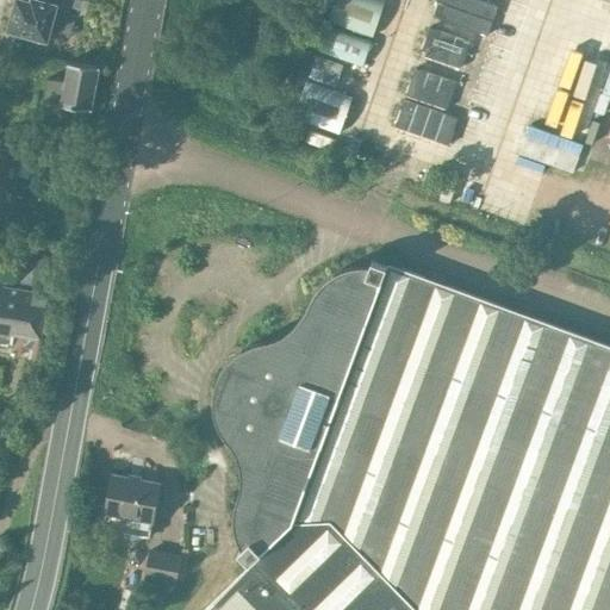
[(56,5),(38,0),(32,0),(32,2),(23,0),(17,0),(13,12),(12,12),(7,26),(10,26),(8,30),(13,31),(47,41),(56,5)]
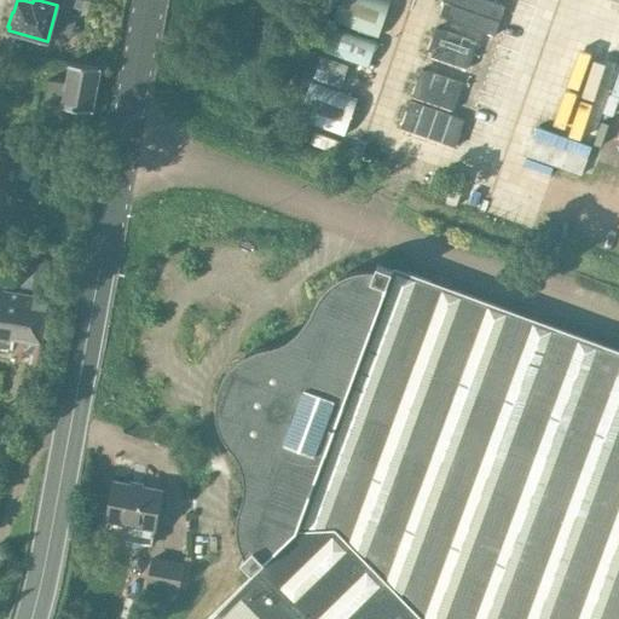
[(82,10),(85,0),(82,0),(64,0),(63,5),(82,10)]
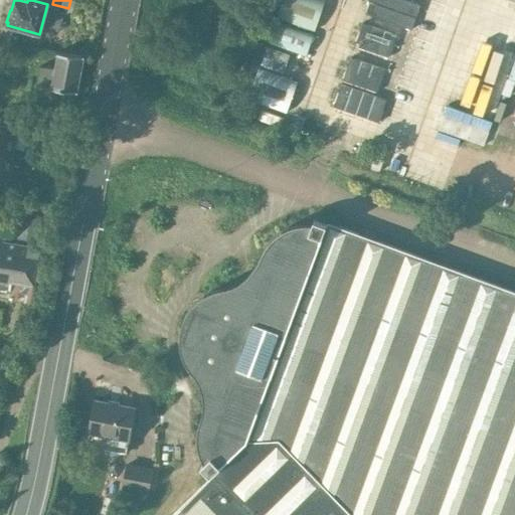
[(282,0),(277,15),(315,29),(324,0),(282,0)]
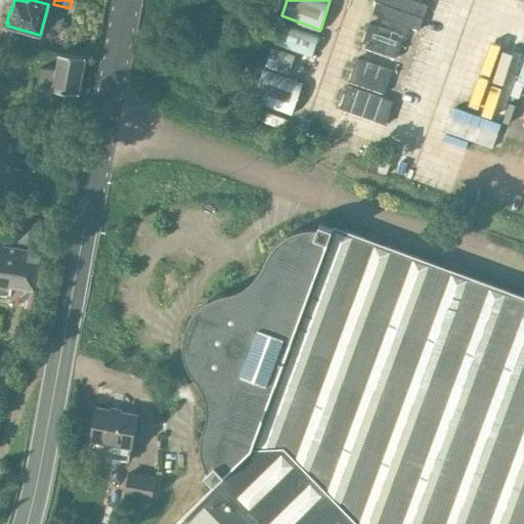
[(428,5),(413,0),(376,0),(373,12),(419,29),(428,5)]
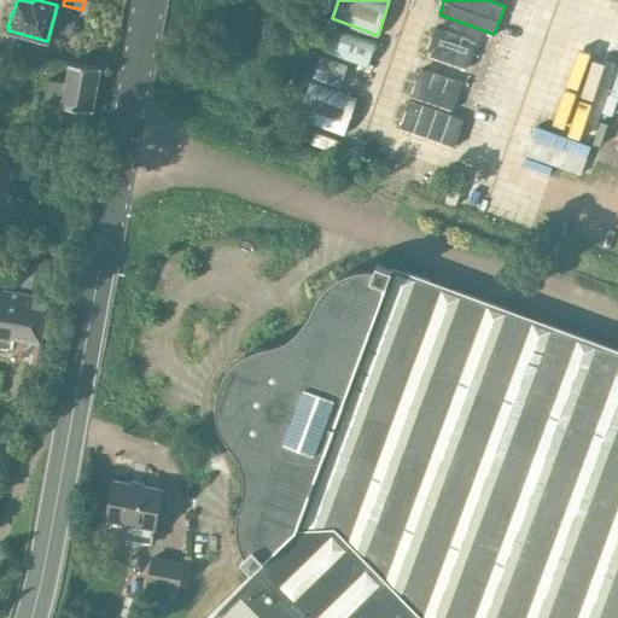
[(331,23),(321,50),(367,65),(375,39),(331,23)]
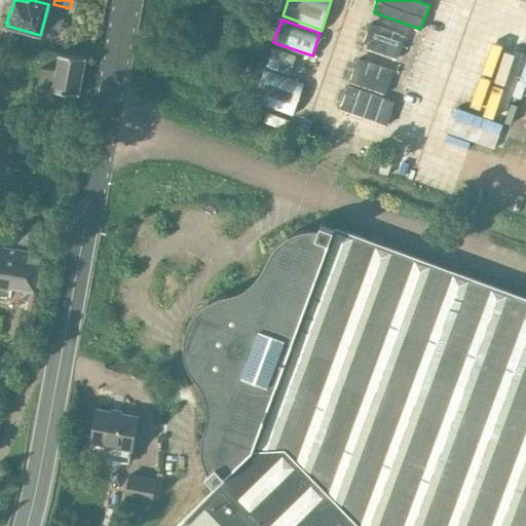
[(405,36),(370,24),(363,45),(397,58),(405,36)]
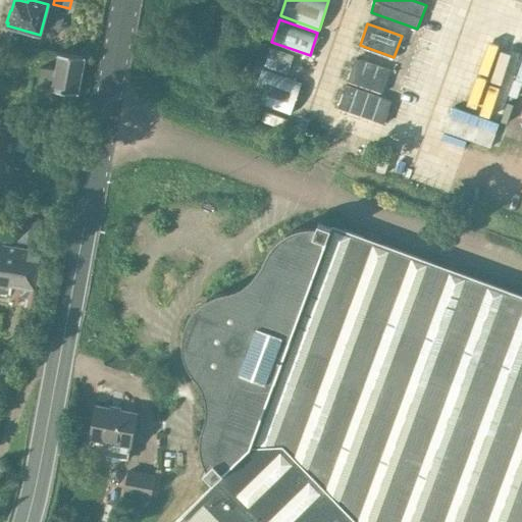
[(267,65),(290,72),(295,54),(273,48),(267,65)]
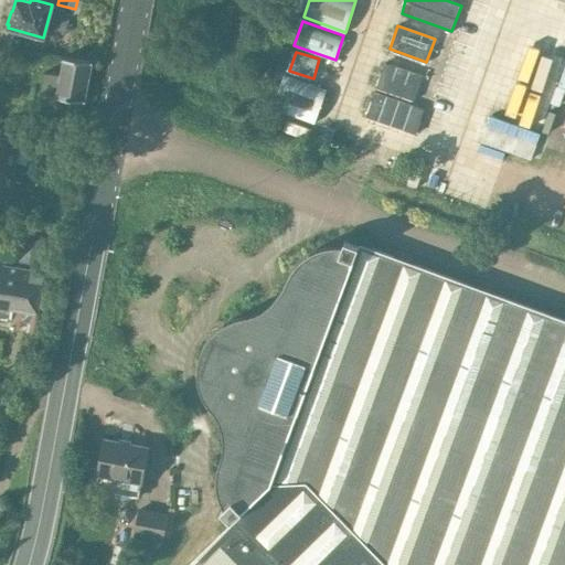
[(93,62),(63,56),(60,75),(44,72),(41,93),(86,100),(93,62)]
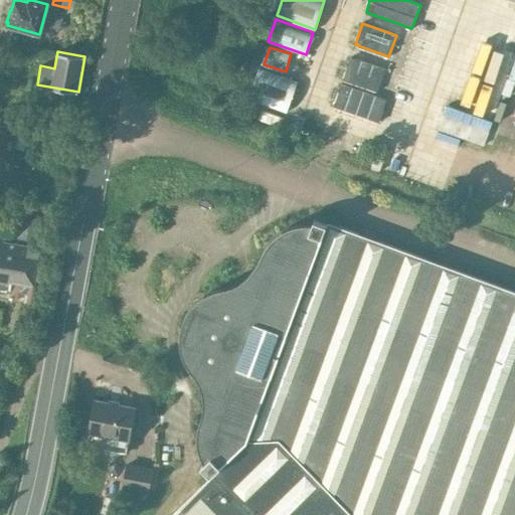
[(384,68),(350,57),(342,78),(376,91),(384,68)]
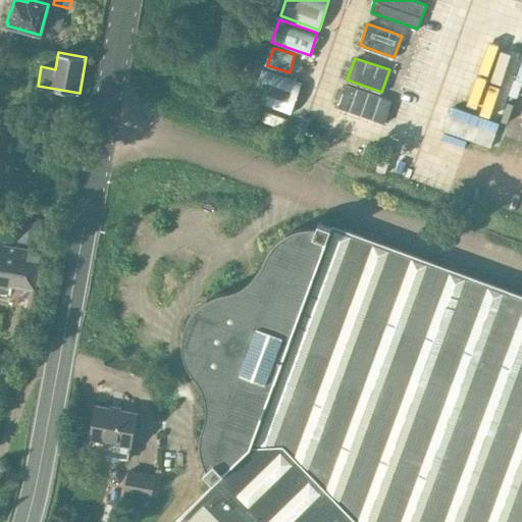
[(262,68),(251,100),(290,113),(301,82),(262,68)]
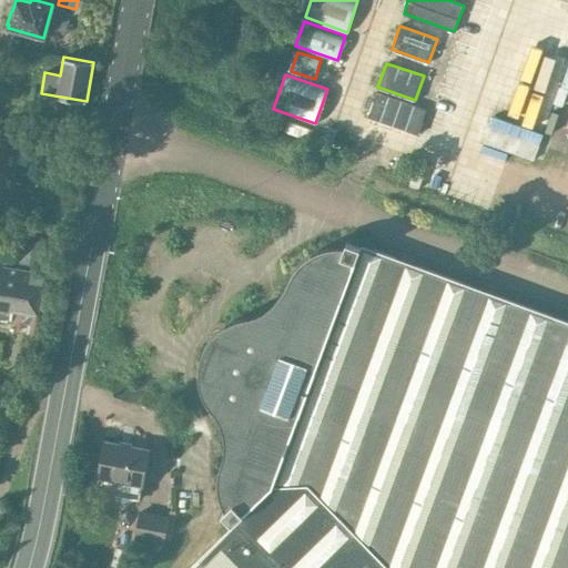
[(416,111),(374,97),(369,109),(412,123),(416,111)]
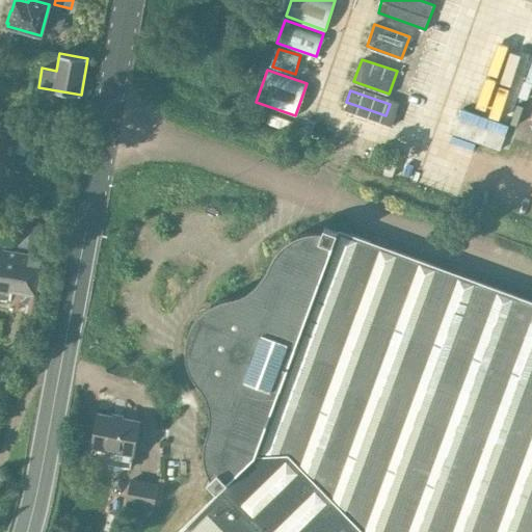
[(531,531),(531,301),(338,230),(338,231),(324,225),(321,236),(313,236),(309,237),(304,238),(300,240),(298,240),(294,242),(291,245),(288,247),(286,249),(283,253),(281,256),(278,260),(277,261),(276,263),(272,272),(271,274),(269,277),(266,282),(263,285),(260,289),(258,290),(256,291),(253,294),(248,296),(244,298),(237,301),(223,304),(215,309),(214,310),(217,312),(220,316),(221,318),(223,321),(224,324),(224,325),(225,328),(225,331),(225,334),(225,335),(220,350),(218,352),(216,354),(213,356),(212,357),(208,360),(205,361),(202,362),(198,362),(195,362),(194,363),(198,372),(207,383),(208,386),(209,388),(210,390),(212,394),(214,398),(215,403),(215,405),(215,407),(216,413),(216,417),(215,422),(215,424),(214,428),(211,437),(210,442),(210,446),(210,449),(210,453),(210,455),(210,457),(211,461),(212,464),(213,467),(214,471),(215,472),(208,479),(217,489),(218,488),(220,491),(178,531),(531,531)]
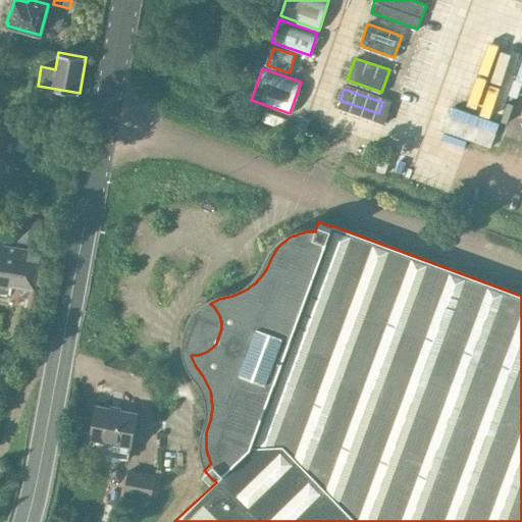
[(38,232),(19,228),(16,244),(35,247),(38,232)]
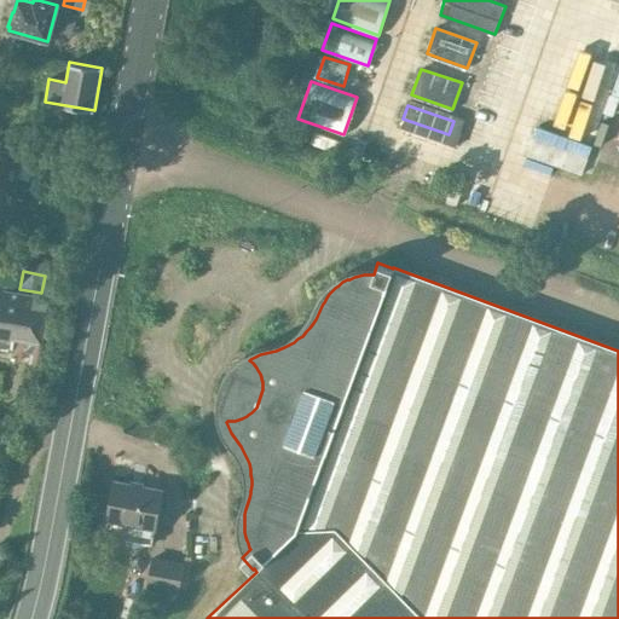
[(48,299),(45,298),(23,293),(0,288),(0,346),(12,348),(15,340),(40,345),(40,346),(42,346),(52,299),(50,298),(48,299)]
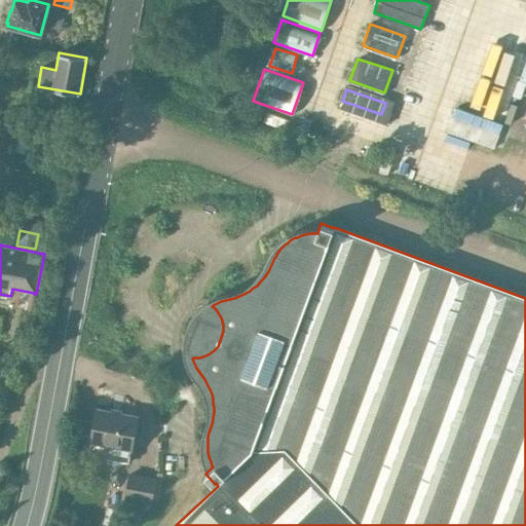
[(129,461),(135,431),(138,415),(97,407),(88,454),(129,461)]
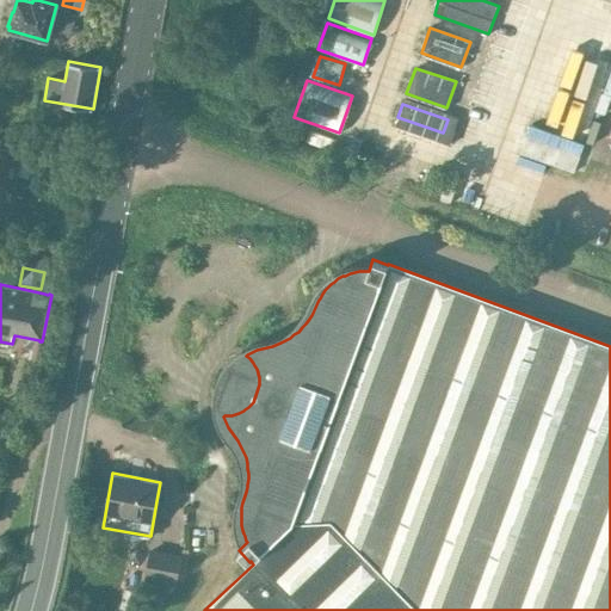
[(174,586),(179,563),(180,556),(152,550),(146,581),(174,586)]
